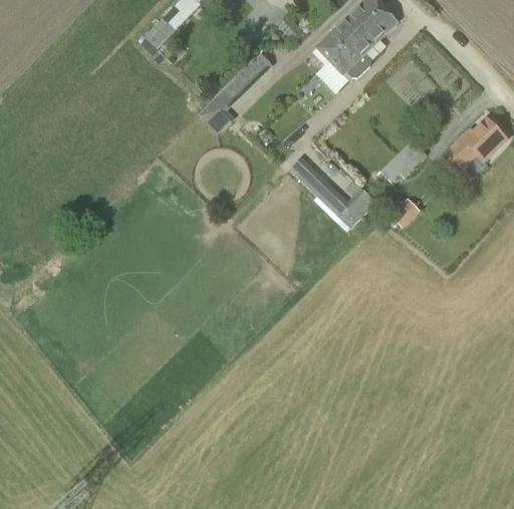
[(177,0),(144,35),(158,47),(201,2),(199,1),(200,0),(177,0)]
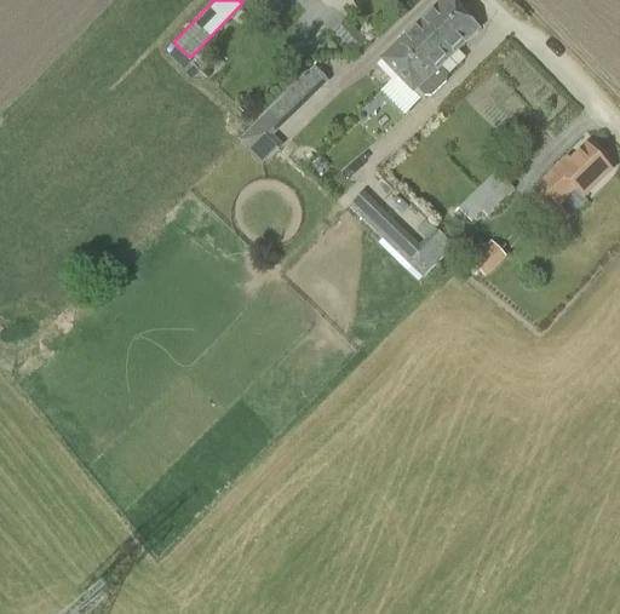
[(420,52),(463,11),(453,0),(438,0),(395,42),(379,55),(396,73),(380,89),(385,93),(413,62),(420,52)]
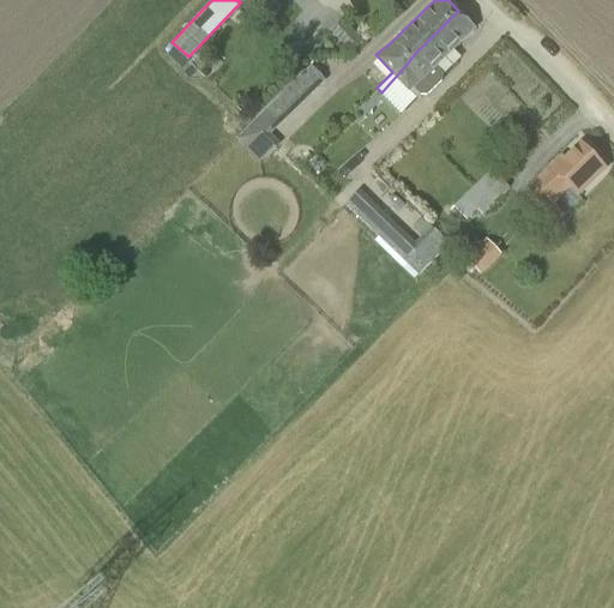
[(409,61),(381,92),(399,112),(420,91),(427,92),(441,77),(441,70),(435,62),(474,26),(458,11),(416,52),(409,61)]
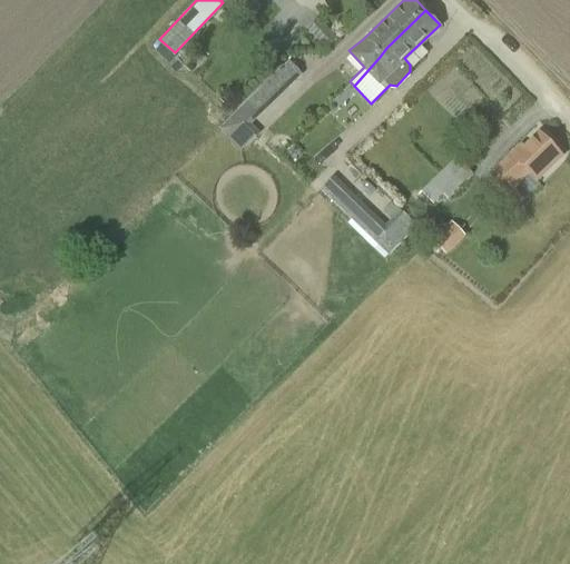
[(324,46),(337,35),(318,13),(306,26),(324,46)]
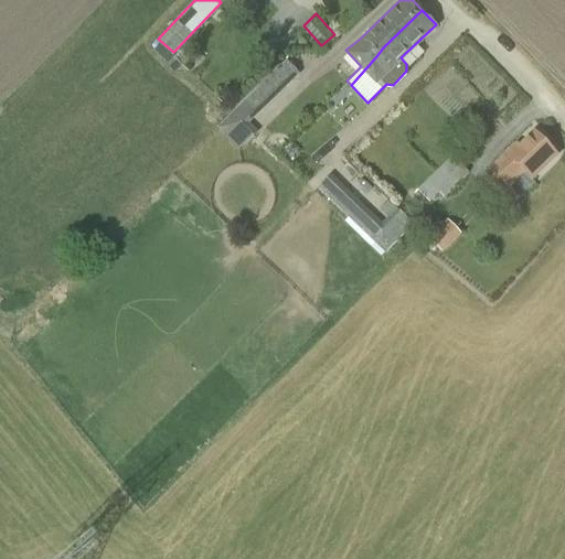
[(300,71),(286,56),(274,68),(288,84),(300,71)]
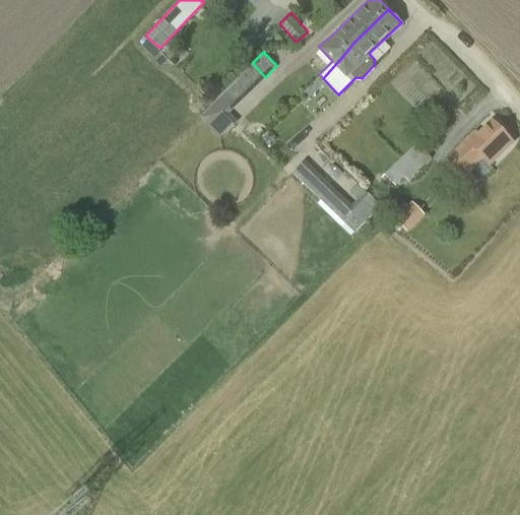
[(238,77),(220,93),(234,108),(251,90),(238,77)]
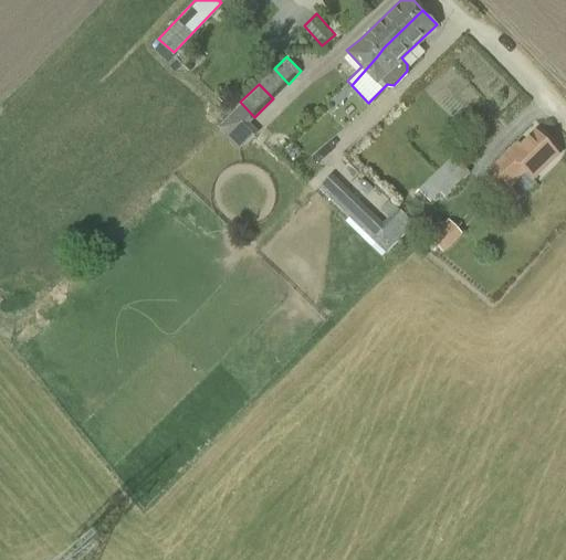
[(557,151),(536,130),(521,145),(517,141),(509,150),(486,169),(504,189),(526,169),(532,176),(557,151)]
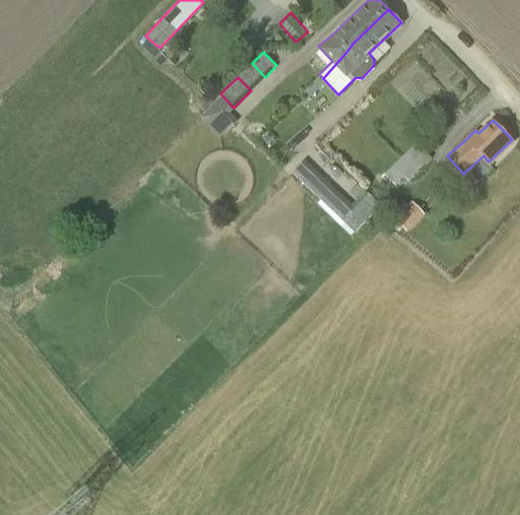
[(407,179),(432,155),(424,148),(434,138),(427,130),(384,173),(394,184),(403,175),(407,179)]
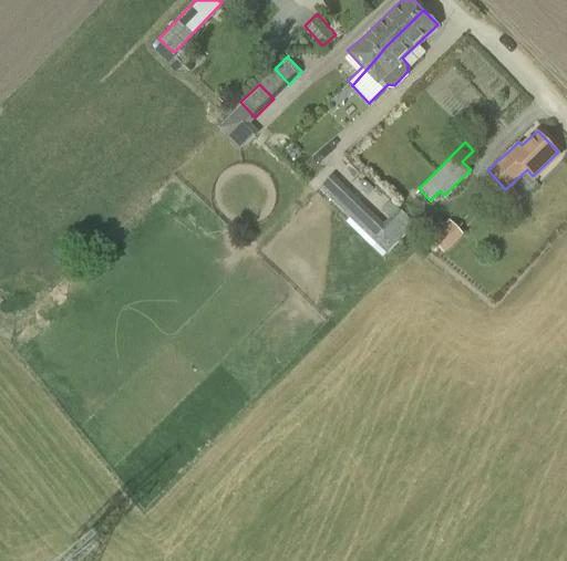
[(344,184),(332,172),(318,186),(331,198),(344,184)]
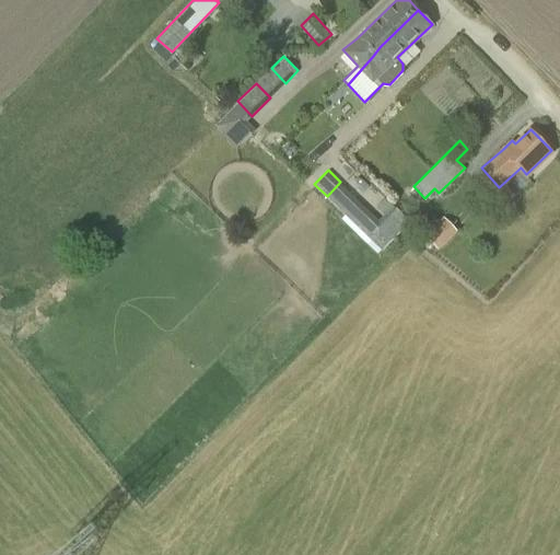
[(350,197),(339,208),(345,214),(381,247),(381,249),(409,219),(395,206),(377,223),(350,197)]
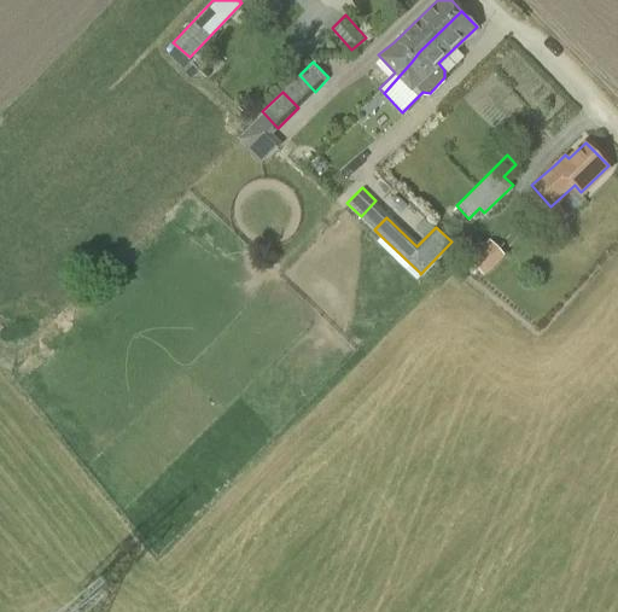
[(483,272),(503,251),(489,235),(467,256),(483,272)]
